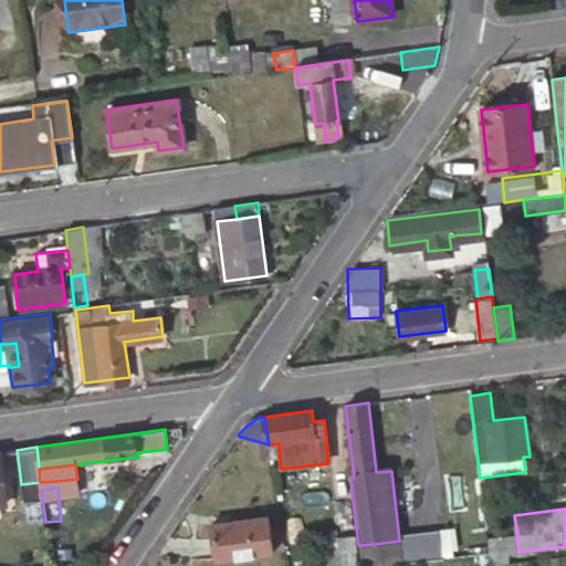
[(211,525),(215,558),(272,551),(268,519),(211,525)]
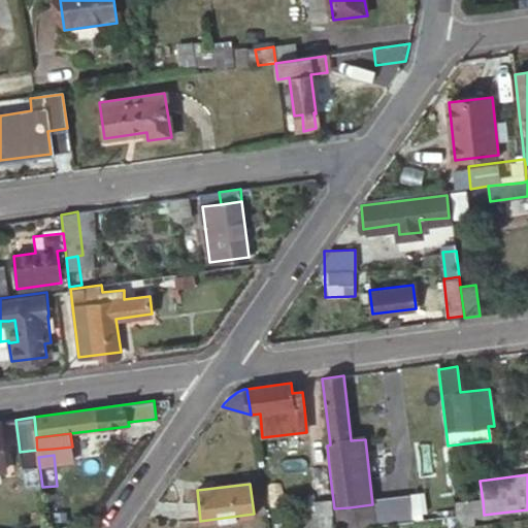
[(333,527),(330,498),(312,500),(316,527),(333,527)]
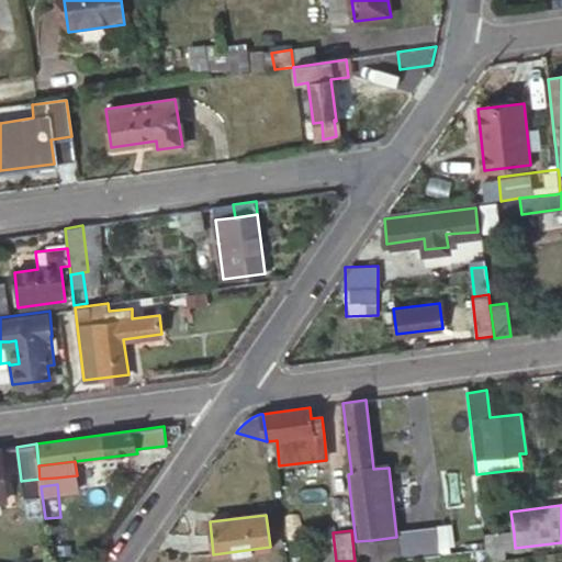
[(486,561),(505,559),(508,548),(515,548),(514,534),(484,537),(485,549),(486,561)]
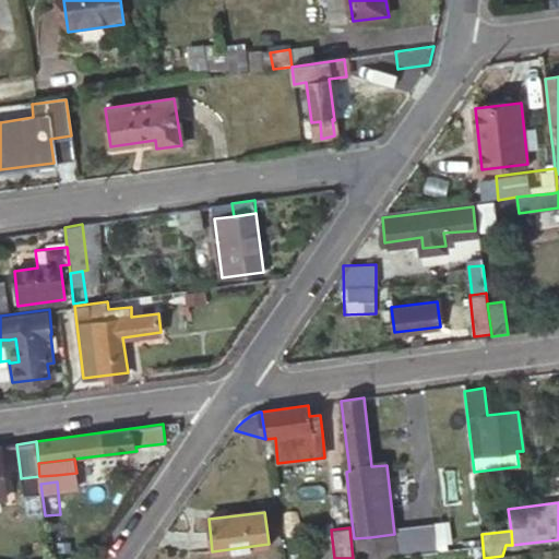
[(354,538),(355,558),(371,558),(371,554),(370,537),(354,538)]
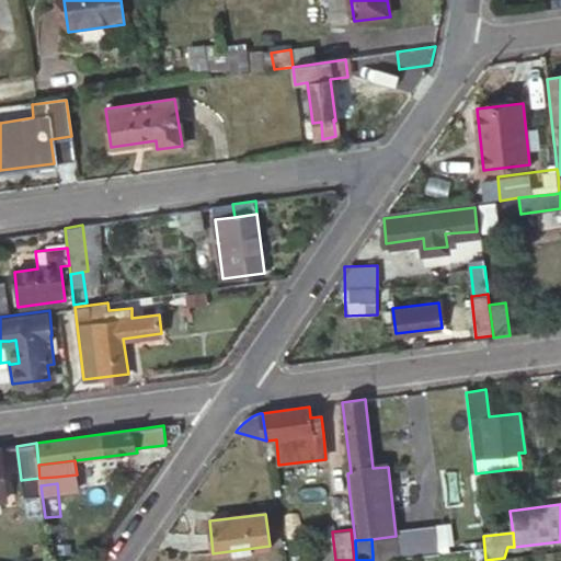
[(387,554),(373,556),(373,560),(382,560),(431,554),(430,546),(387,551),(387,554)]
